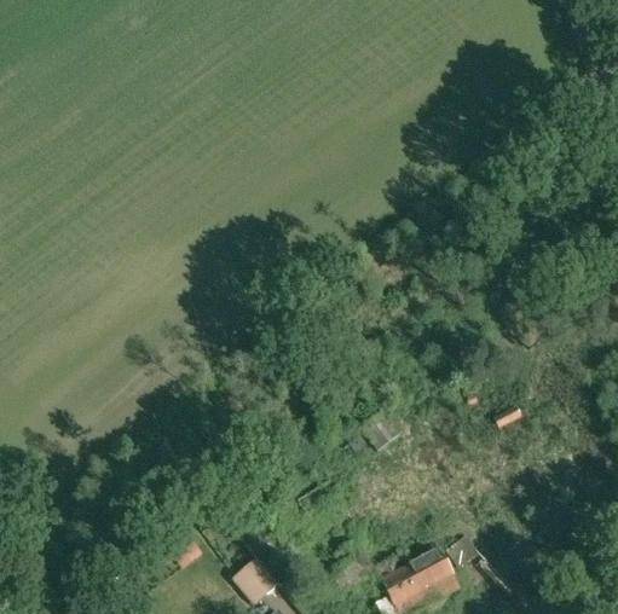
[(375,450),(397,434),(379,411),(358,426),(375,450)]
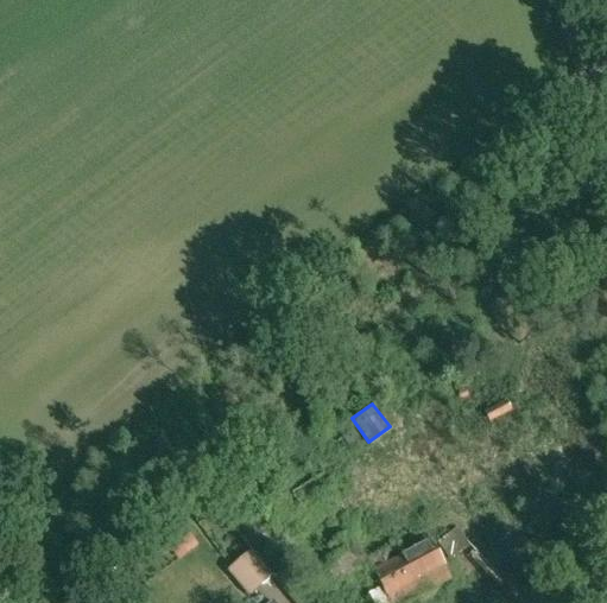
[(438,540),(449,556),(469,544),(459,527),(438,540)]
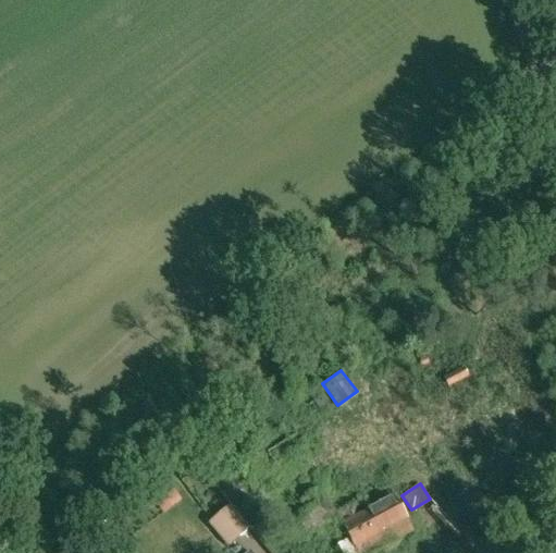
[(411,528),(405,514),(394,493),(368,507),(385,542),(411,528)]
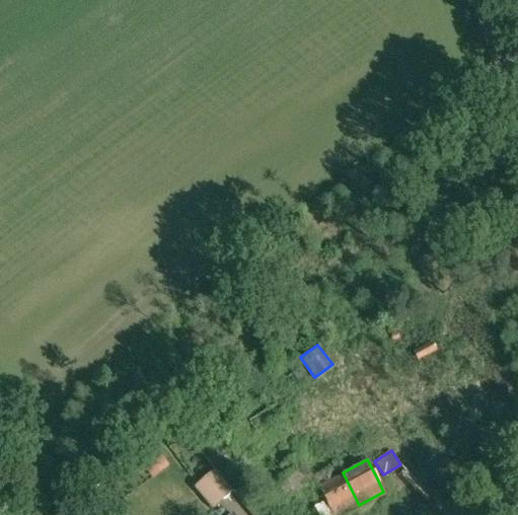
[(213,506),(233,489),(214,466),(194,484),(213,506)]
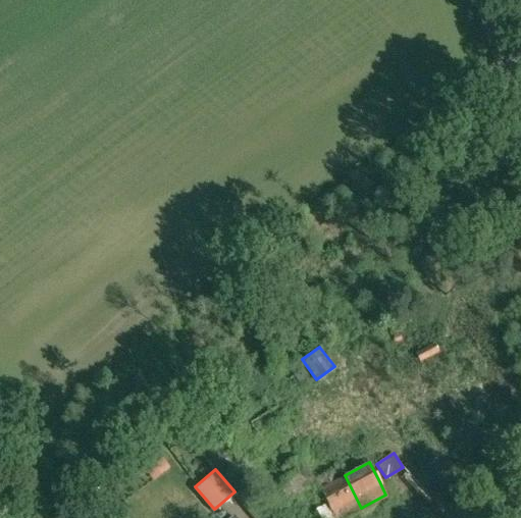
[(316,507),(321,517),(341,517),(361,508),(345,475),(319,487),(326,502),(316,507)]
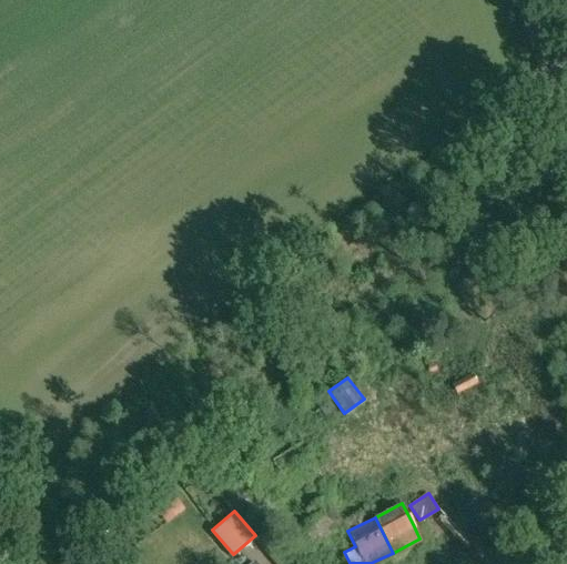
[(71,563),(61,550),(42,563),(71,563)]
